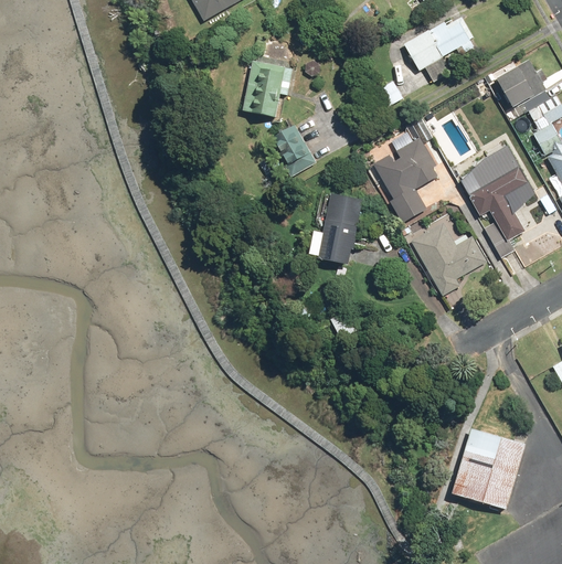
[(190,0),(202,20),(236,0),(190,0)]
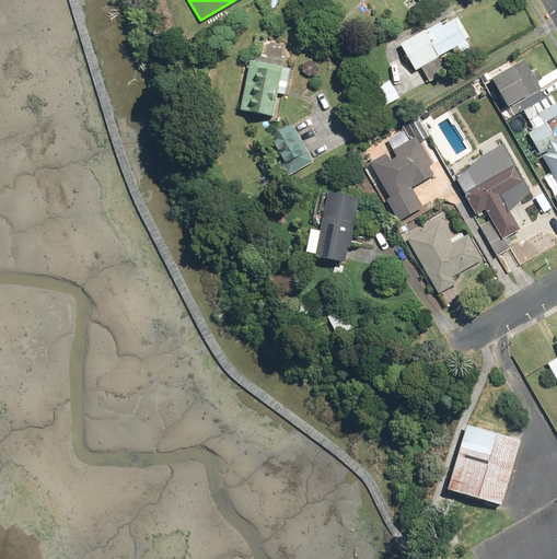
[(468,37),(456,16),(443,24),(441,21),(401,44),(416,70),(420,68),(429,82),(439,77),(434,69),(444,63),(441,57),(452,50),(454,55),(471,46),(466,38),(468,37)]
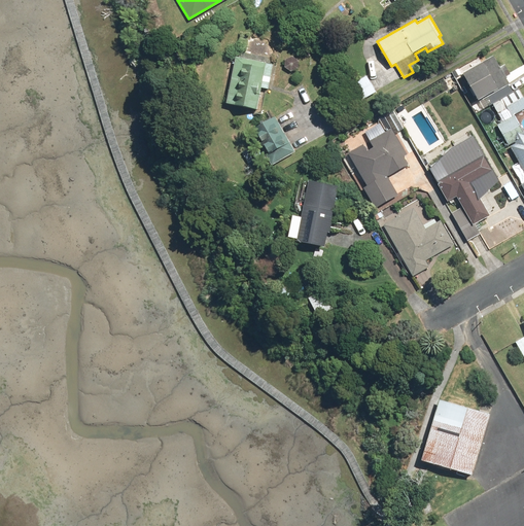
[(267,91),(272,63),(234,56),(225,104),(258,110),(263,91),(267,91)]
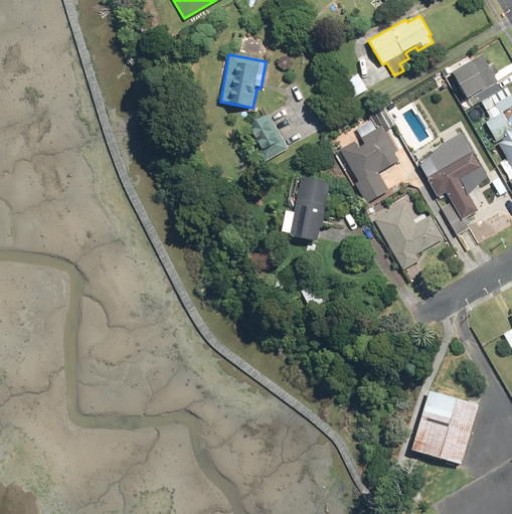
[(494,61),(487,65),(482,55),(453,71),(472,106),(481,102),(501,90),(500,88),(493,74),(499,71),(494,61)]
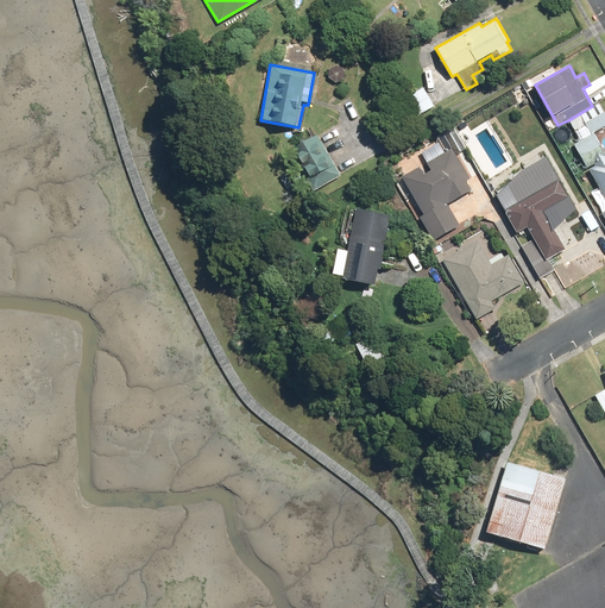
[(520,82),(508,89),(520,110),(531,101),(520,82)]
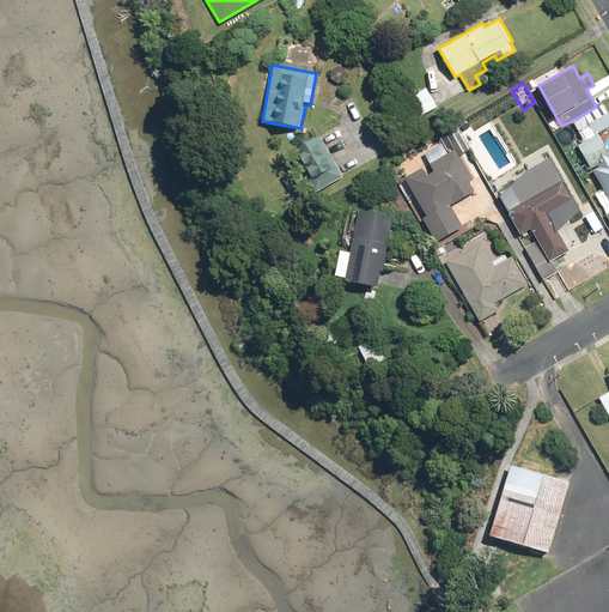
[(595,159),(608,152),(597,132),(608,125),(608,116),(601,102),(595,104),(596,107),(572,121),(583,140),(576,144),(591,170),(598,167),(595,159)]
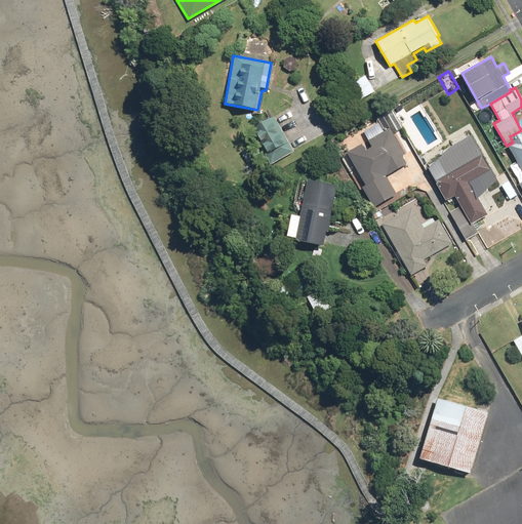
[(263,123),(266,128),(256,134),(275,162),(294,150),(274,116),(263,123)]
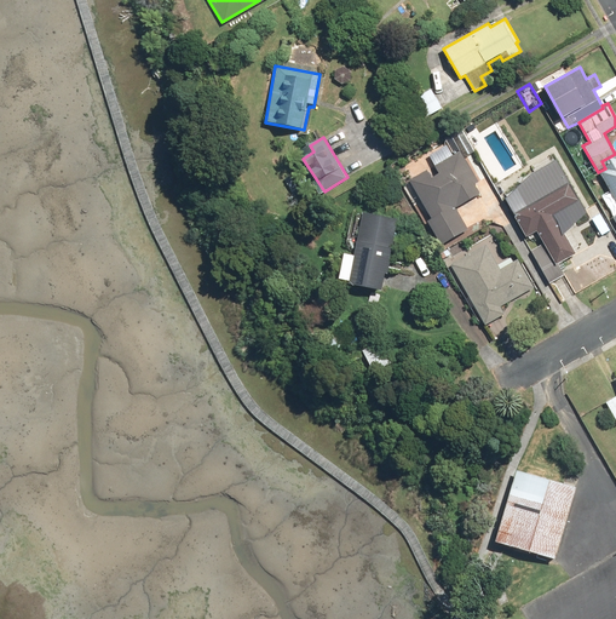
[(467,227),(488,213),(479,198),(482,196),(476,185),(481,182),(458,147),(406,181),(430,217),(424,221),(442,248),(470,230),(467,227)]
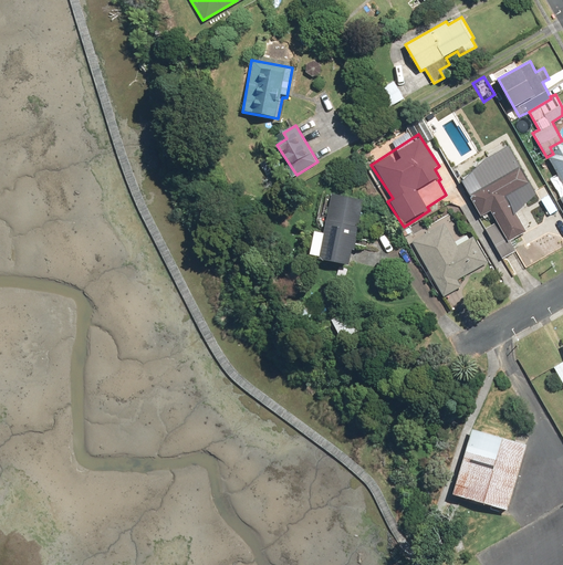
[(553,154),(546,157),(562,187),(562,195),(558,198),(562,208),(562,142),(562,140),(550,147),(553,154)]
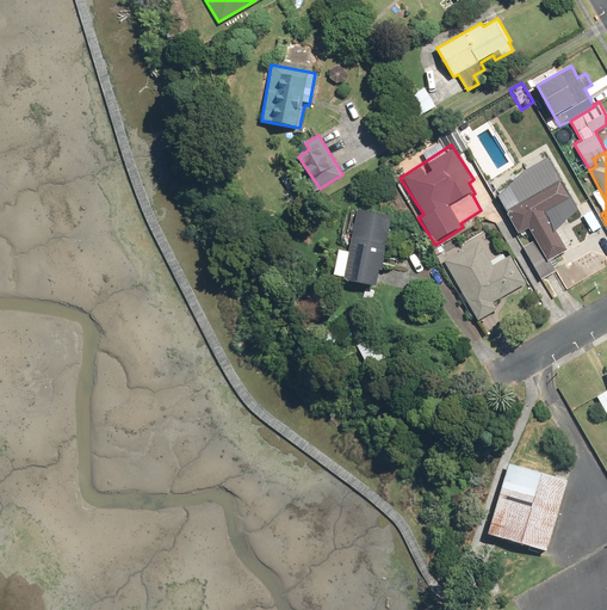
[(534,240),(521,247),(540,279),(555,271),(547,260),(567,250),(549,217),(573,204),(547,155),(520,171),(497,193),(518,234),(527,229),(534,240)]
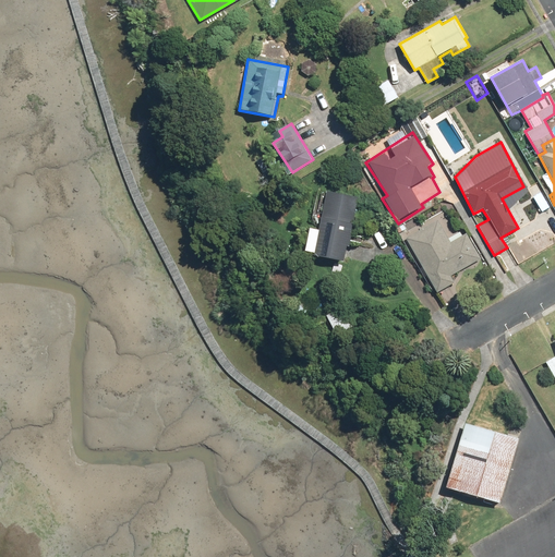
[(311,222),(321,223),(320,228),(309,227),(305,253),(315,254),(314,257),(346,262),(347,247),(350,247),(357,196),(314,191),(311,222)]
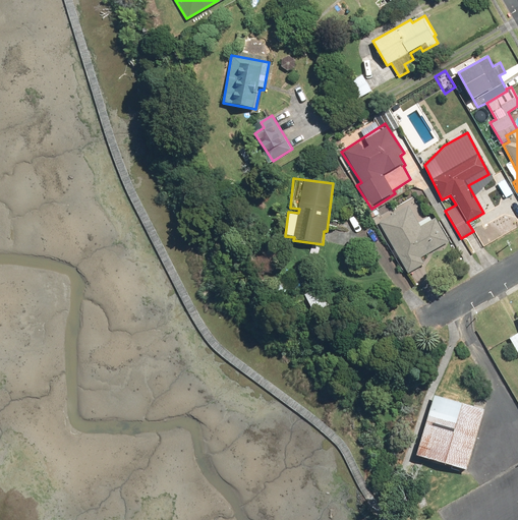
[(407,274),(445,252),(441,246),(449,242),(435,217),(422,223),(419,217),(416,219),(408,205),(378,222),(407,274)]
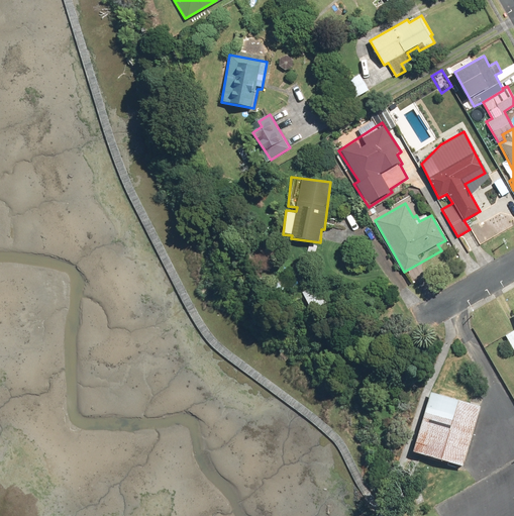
[(329,300),(320,282),(301,292),(310,310),(329,300)]
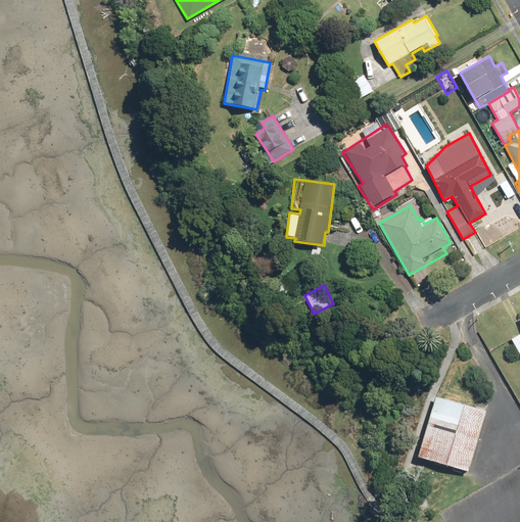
[(519,318),(519,319),(519,321),(519,331),(509,338),(519,356),(519,318)]
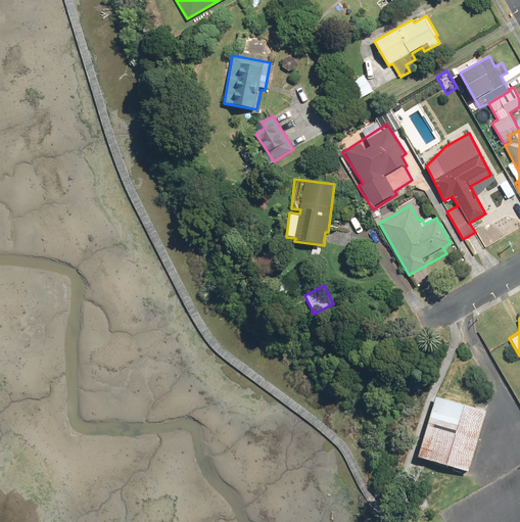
[(469,406),(438,395),(420,456),(471,471),(489,412),(469,406)]
